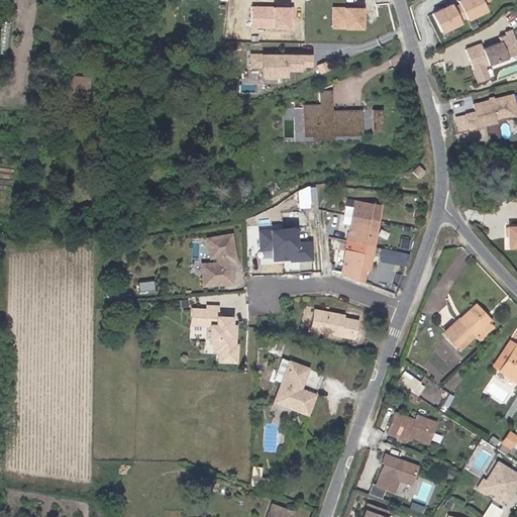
[(431,13),(440,31),(459,23),(457,20),(466,17),(467,19),(485,10),(480,0),(457,0),(459,4),(451,8),(450,4),(431,13)]
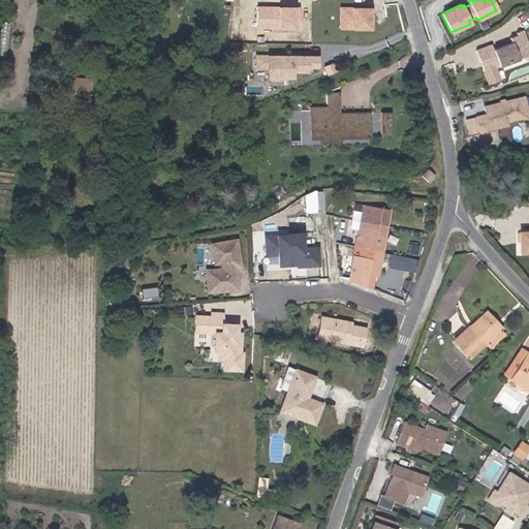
[(338,4),(337,27),(372,28),(373,5),(338,4)]
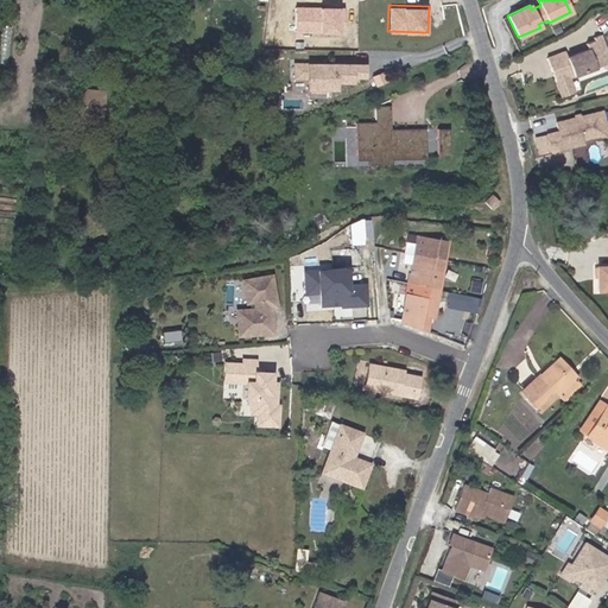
[(589,57),(603,50),(595,32),(589,35),(590,38),(583,42),(584,46),(565,55),(562,50),(545,57),(561,96),(574,90),(567,76),(593,65),(589,57)]
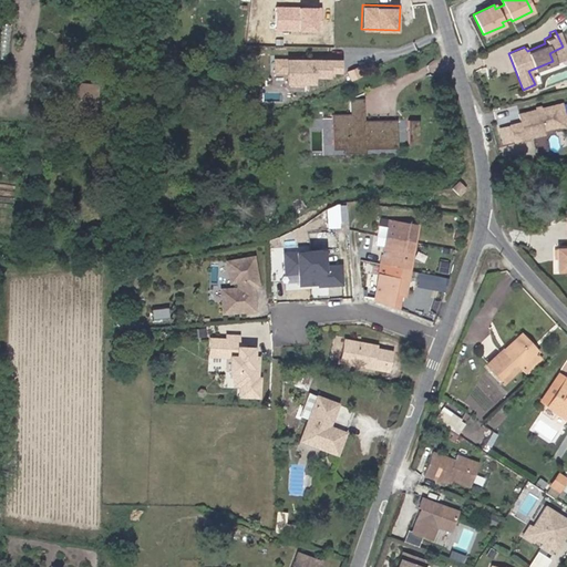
[(549,53),(553,61),(566,54),(563,47),(549,53)]
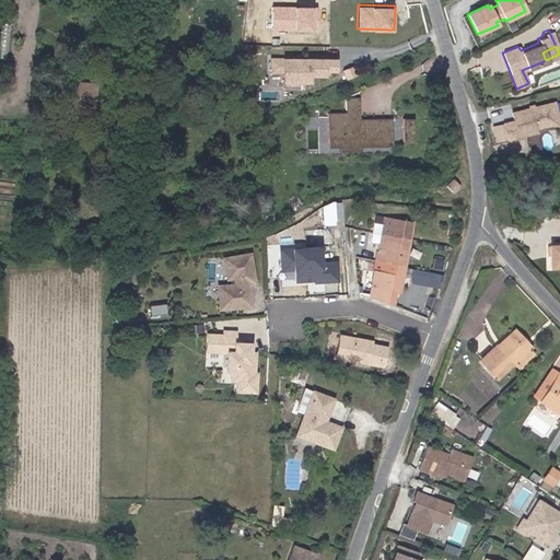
[(337,56),(266,55),(266,80),(318,81),(318,69),(337,69),(337,56)]
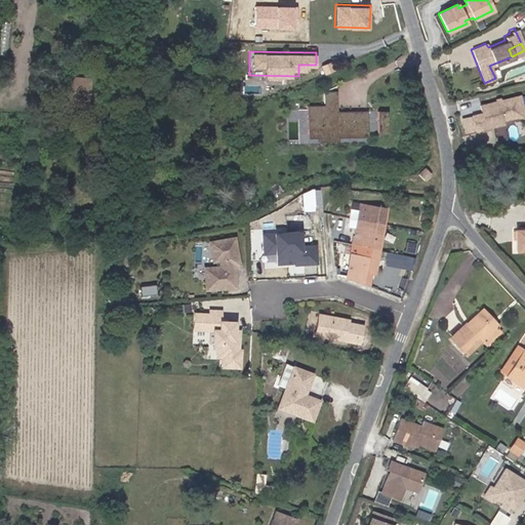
[(66,105),(87,107),(89,80),(69,78),(66,105)]
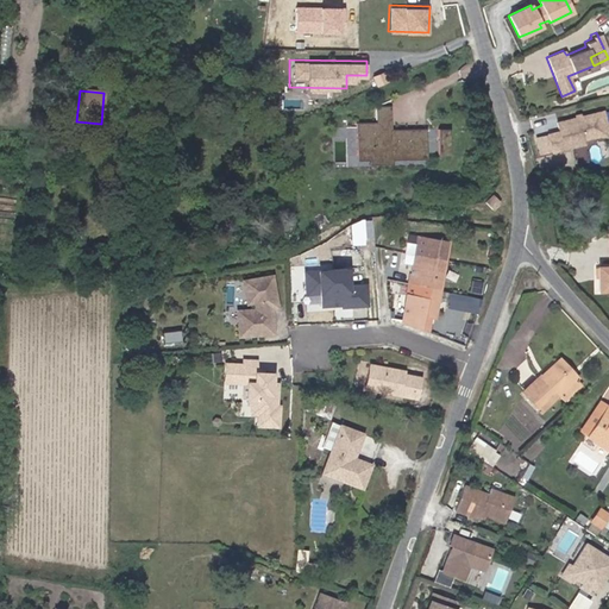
[(391,107),(376,108),(376,123),(376,131),(391,131),(391,107)]
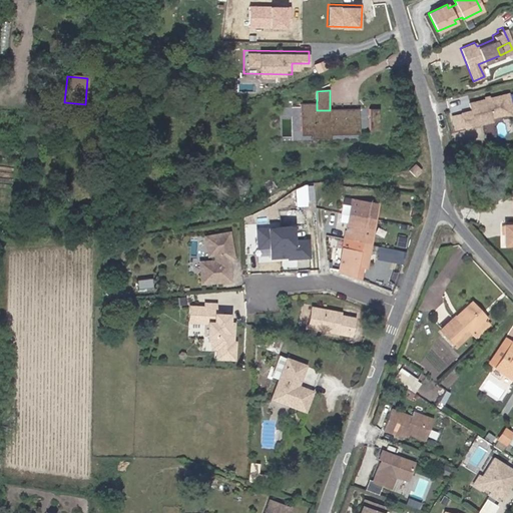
[(491,118),(492,122),(512,116),(512,114),(508,93),(504,95),(507,105),(502,115),(491,118)]
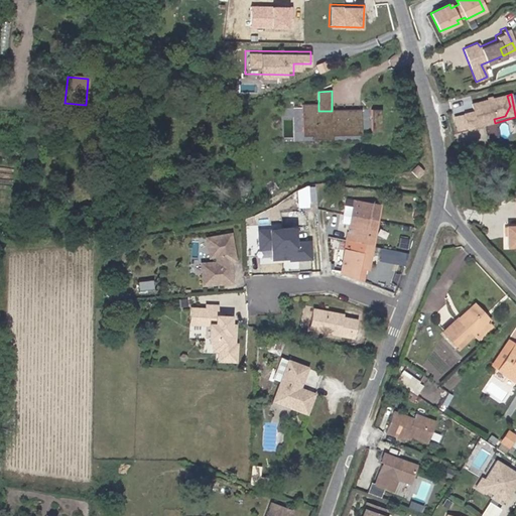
[(510,106),(507,96),(472,104),(474,112),(464,114),(468,129),(495,123),(494,119),(505,116),(510,106)]
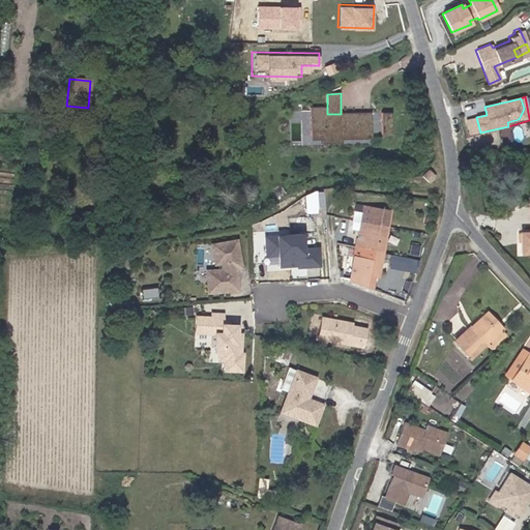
[(327,107),(310,107),(310,137),(371,136),(370,114),(341,114),(327,114),(327,107)]
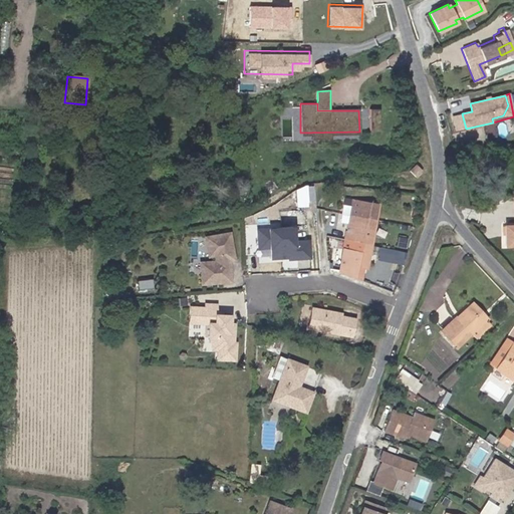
[(368,110),(369,132),(379,132),(379,110),(368,110)]
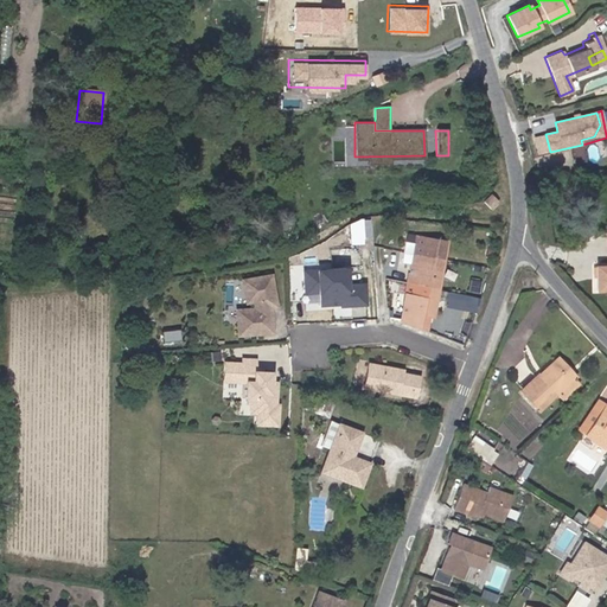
[(545,134),(535,138),(540,155),(550,152),(545,134)]
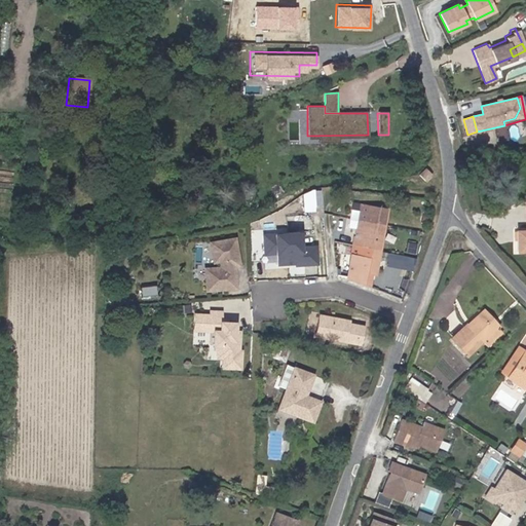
[(423,175),(427,180),(433,175),(428,171),(423,175)]
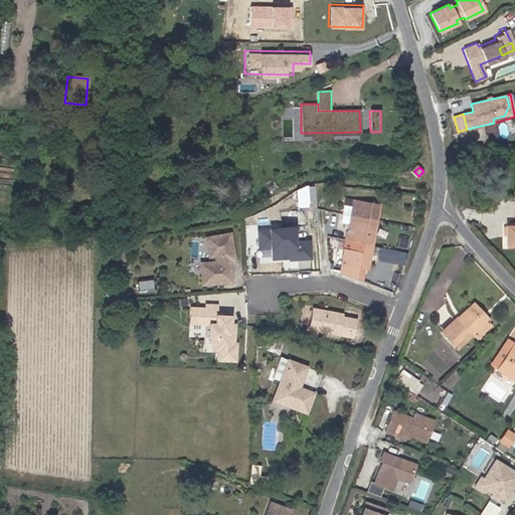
[(340,273),(358,280),(360,268),(367,269),(379,204),(353,200),(351,207),(344,206),(340,223),(348,224),(340,273)]
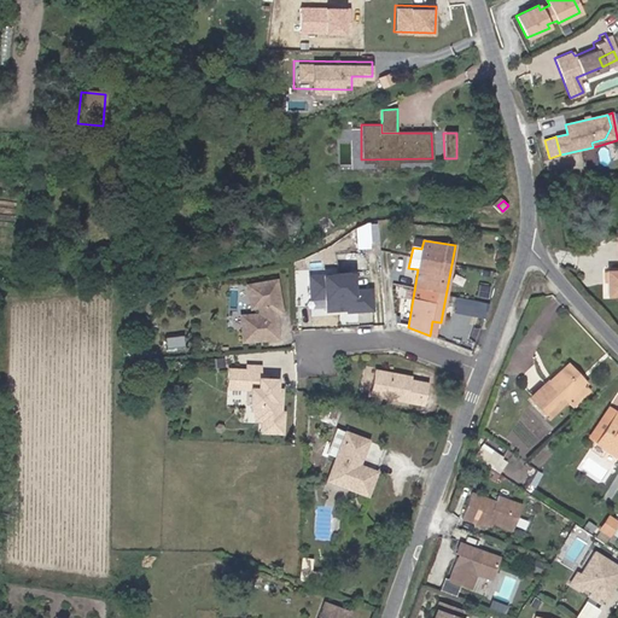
[(617,269),(607,270),(607,296),(617,295),(617,269)]
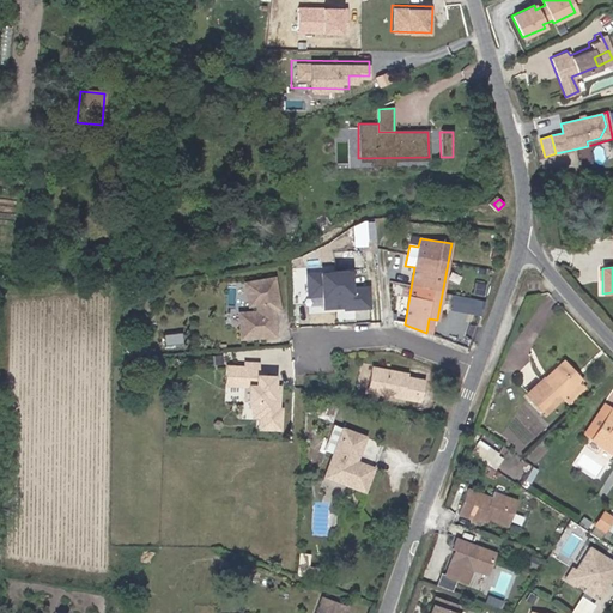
[(343,309),(370,308),(368,286),(350,287),(349,271),(307,274),(308,296),(322,296),(322,308),(343,307),(343,309)]
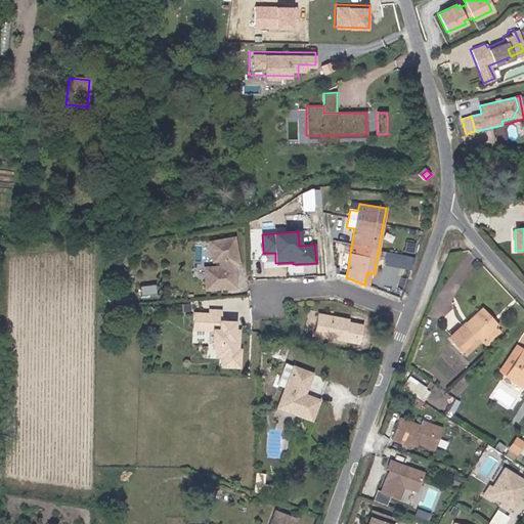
[(206,289),(234,287),(233,266),(238,265),(233,238),(210,243),(213,260),(219,259),(221,267),(209,268),(209,278),(206,278),(206,289)]
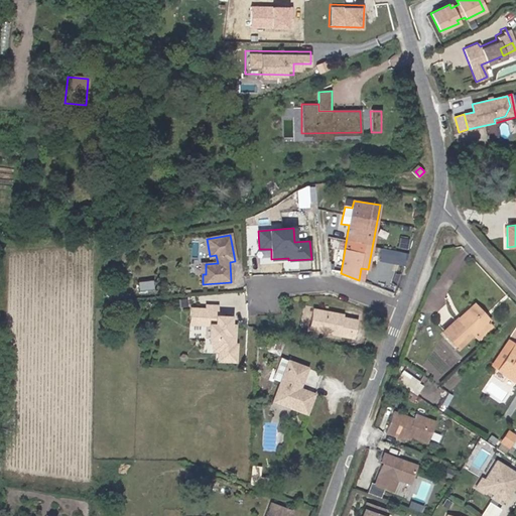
[(473,303),(461,315),(463,317),(471,309),(484,324),(488,319),(473,303)]
